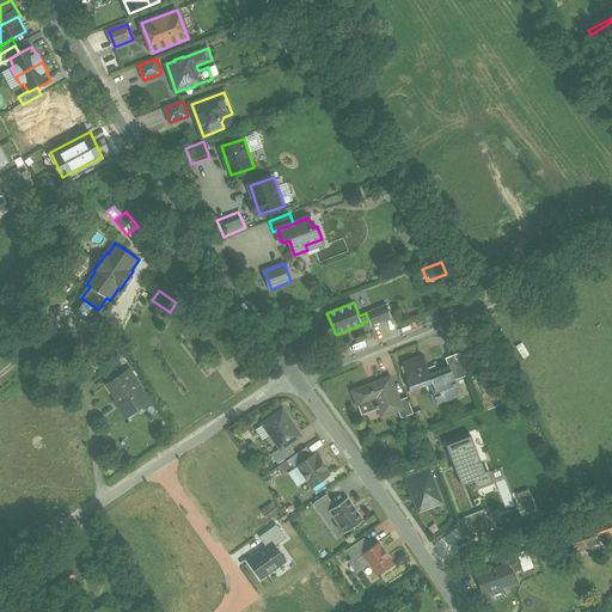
[(386,305),(366,313),(368,320),(371,326),(392,318),(386,305)]
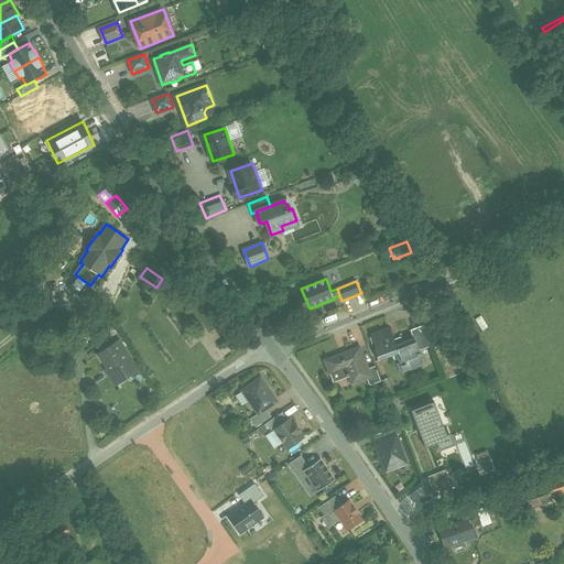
[(425,323),(409,329),(412,337),(414,336),(419,349),(433,344),(425,323)]
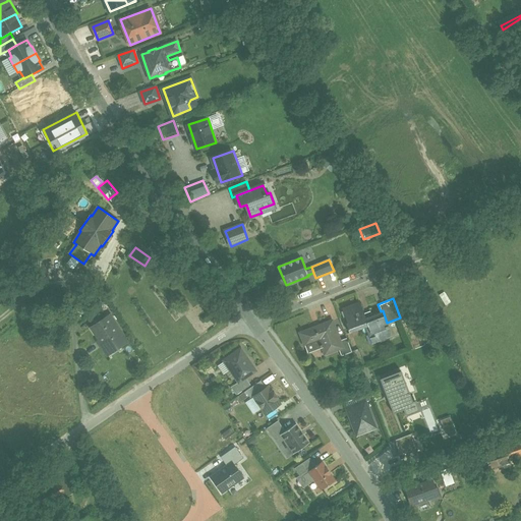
[(365,314),(360,301),(343,307),(348,322),(350,322),(353,330),(367,325),(370,332),(373,331),(378,341),(392,335),(387,323),(383,310),(381,311),(372,314),(371,311),(365,314)]
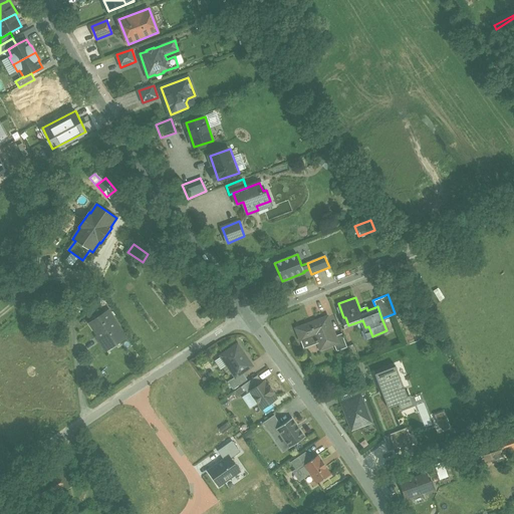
[(110,313),(102,318),(100,315),(90,321),(102,340),(100,341),(106,350),(117,343),(115,339),(124,334),(110,313)]
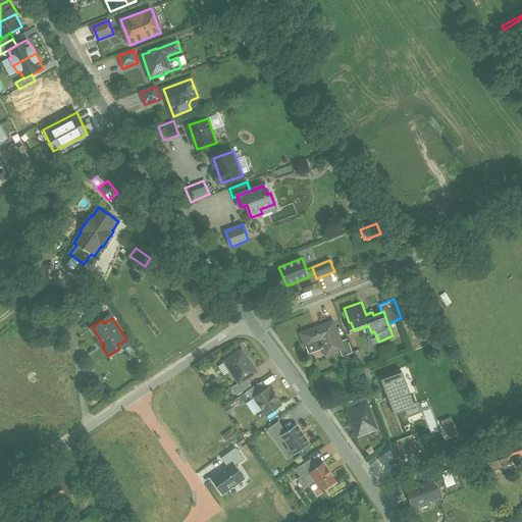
[(325,324),(316,328),(302,334),(310,354),(324,349),(326,355),(340,350),(343,349),(341,342),(332,322),(325,325),(325,324)]
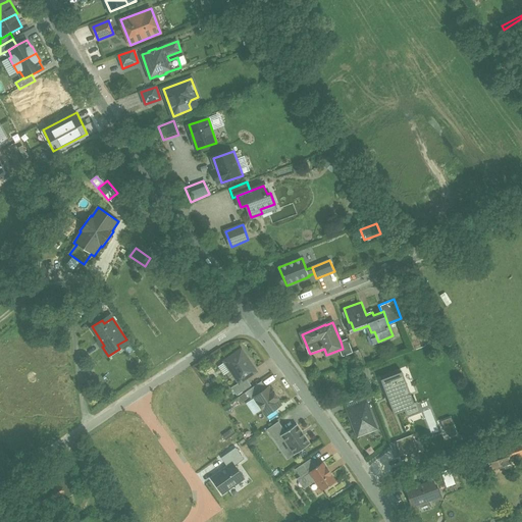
[(354,353),(349,338),(341,342),(343,349),(340,350),(343,357),(354,353)]
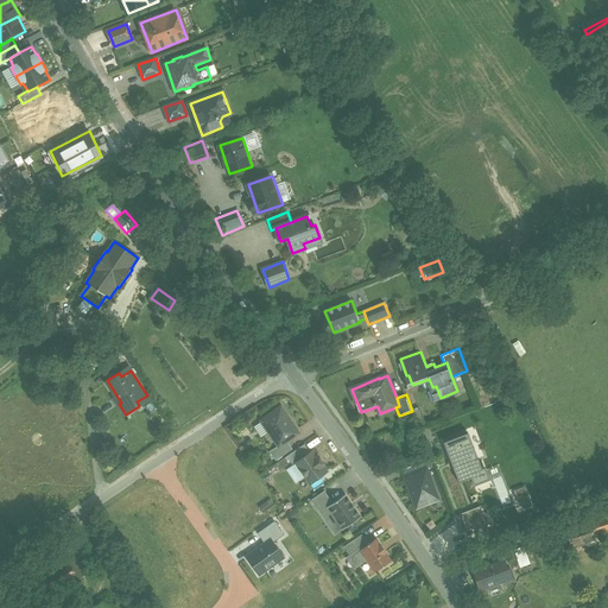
[(287,422),(279,410),(263,420),(279,445),(279,447),(287,441),(299,432),(290,420),(287,422)]
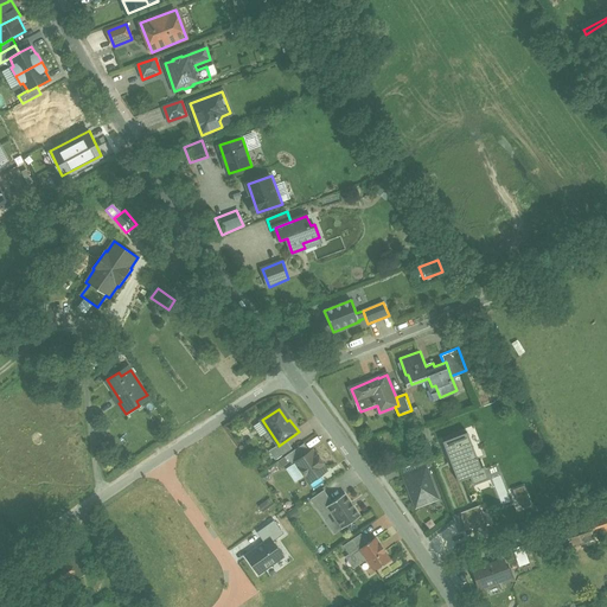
[(470,433),(445,442),(460,481),(474,475),(484,472),(483,467),(470,433)]
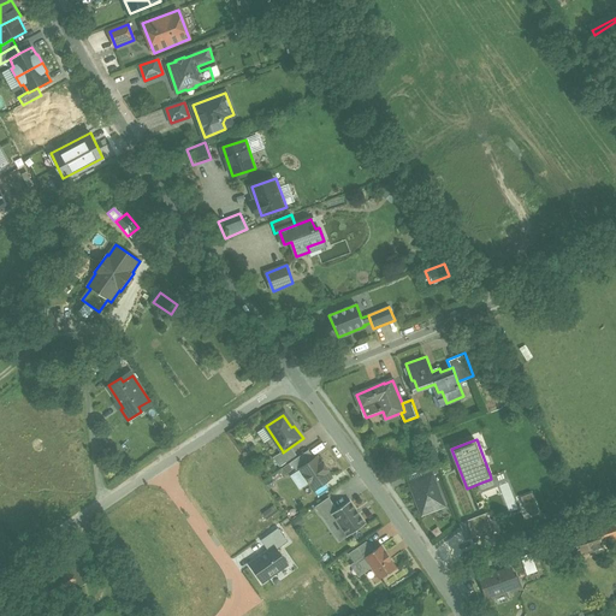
[(283,451),(273,457),(280,467),(297,455),(291,446),(283,452),(283,451)]
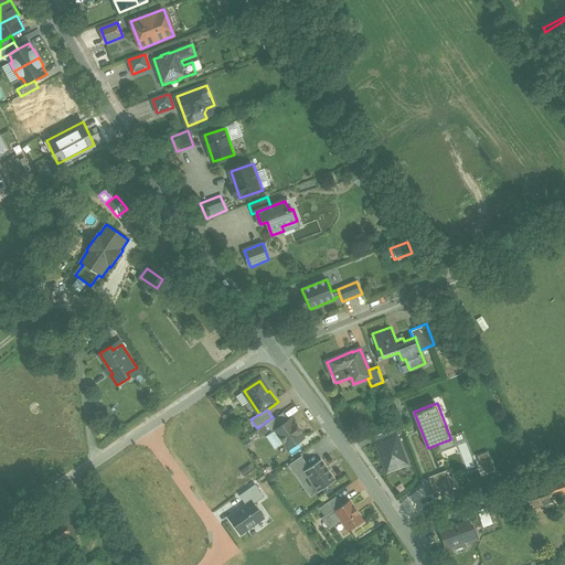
[(284,413),(267,424),(270,428),(274,433),(276,430),(289,420),(284,413)]
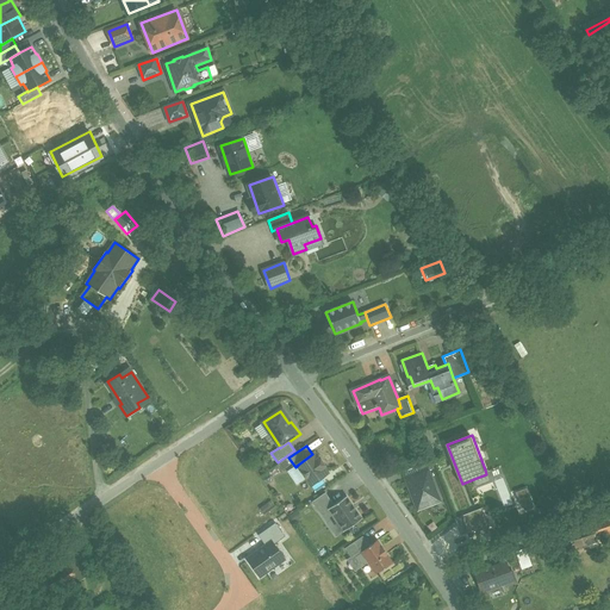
[(312,454),(298,465),(302,471),(300,472),(305,479),(307,478),(311,484),(328,473),(324,467),(325,466),(321,458),(318,459),(315,453),(312,454)]
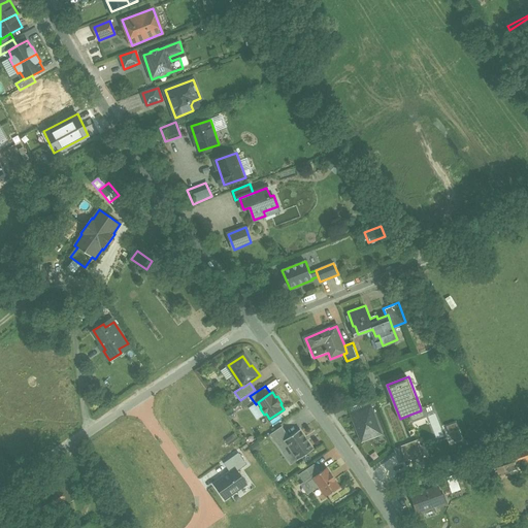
[(250,396),(241,402),(244,406),(253,400),(250,396)]
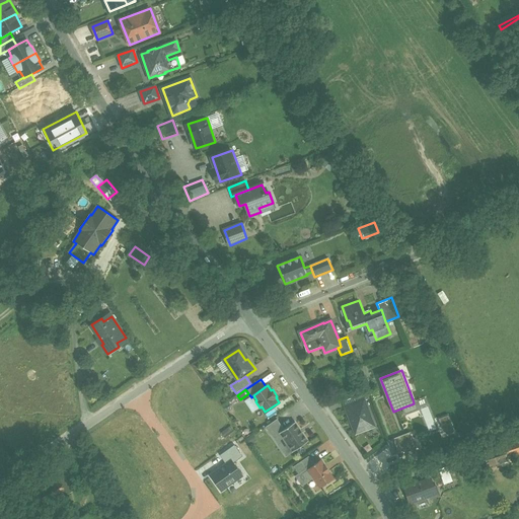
[(367,392),(354,397),(356,403),(364,400),(369,398),(367,392)]
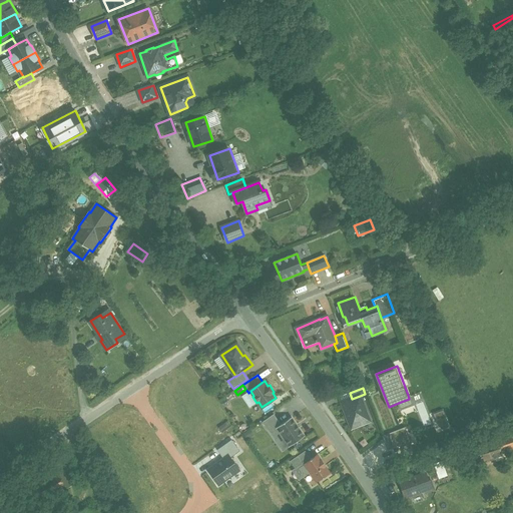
[(409,399),(401,402),(404,409),(417,404),(413,393),(408,395),(409,399)]
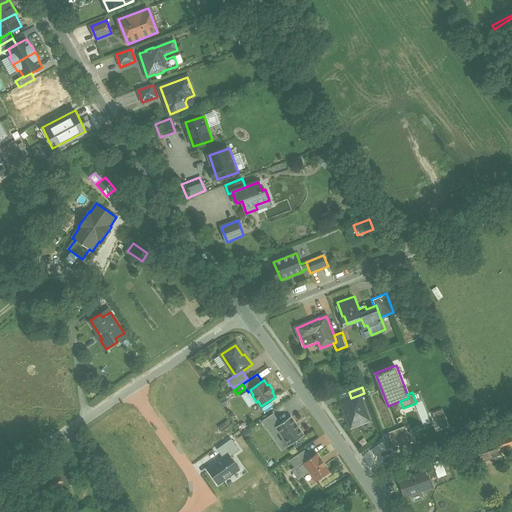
[(351,398),(341,401),(347,417),(349,416),(353,427),(369,421),(359,395),(351,398)]
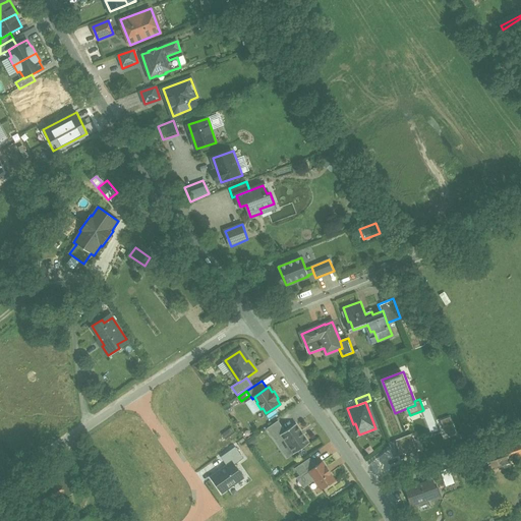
[(455,433),(450,417),(441,421),(445,432),(447,431),(449,436),(455,433)]
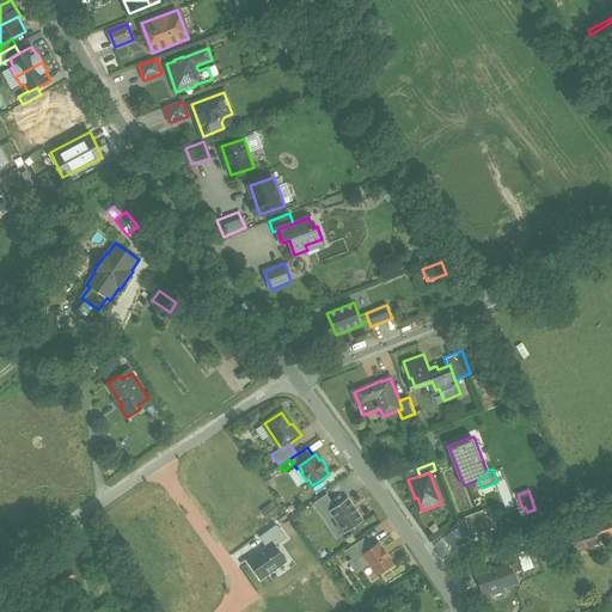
[(336,507),(328,494),(313,503),(323,515),(336,507)]
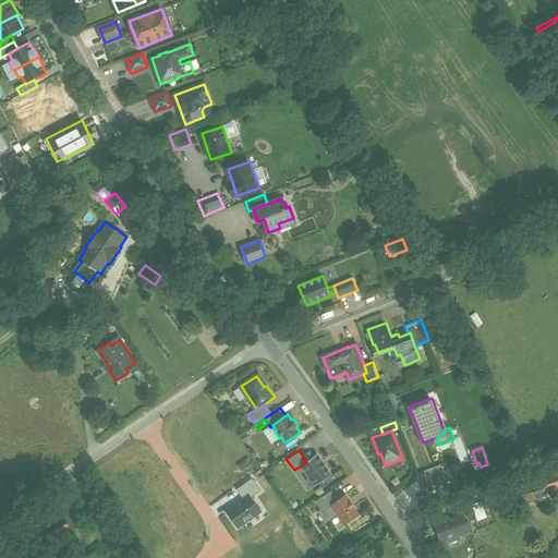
[(332,474),(318,453),(306,462),(294,470),(300,480),(307,474),(315,486),(332,474)]
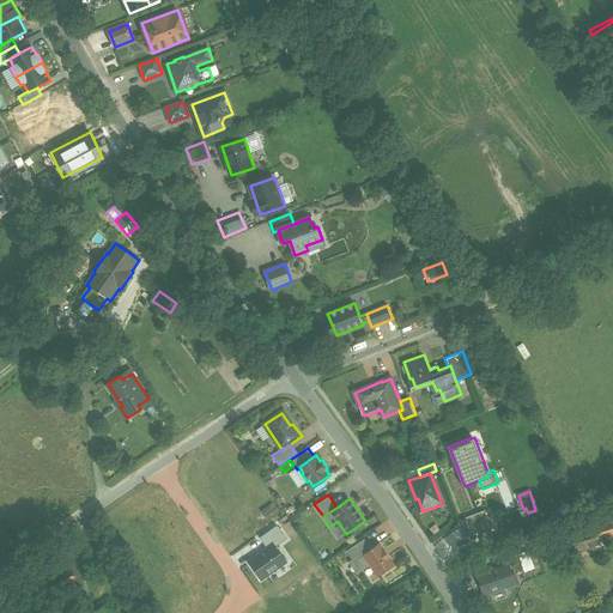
[(483,510),(465,517),(472,536),(490,529),(483,510)]
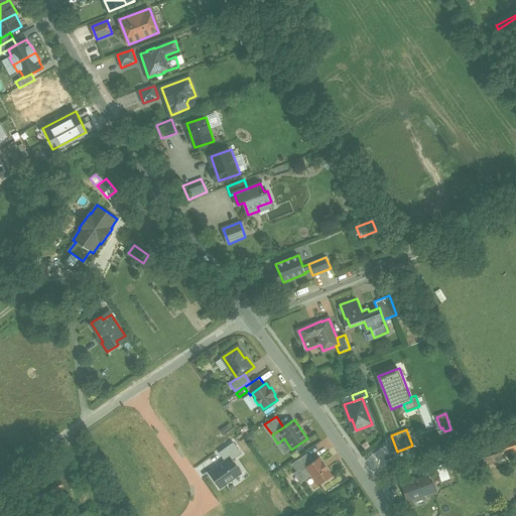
[(255,438),(251,433),(246,436),(250,441),(255,438)]
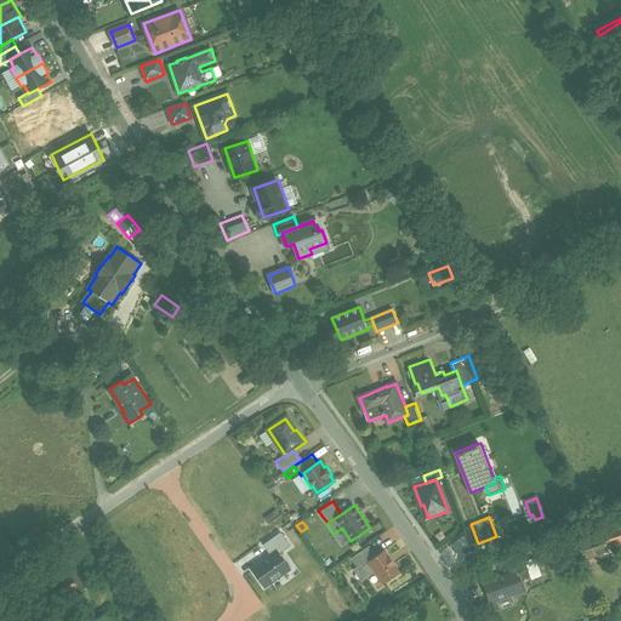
[(600,534),(584,540),(579,541),(580,543),(585,558),(593,556),(596,560),(609,556),(607,548),(620,542),(620,525),(600,533),(600,534)]
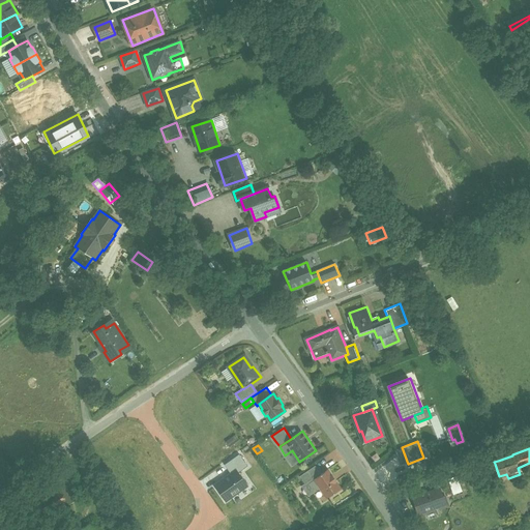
[(496,455),(487,459),(489,466),(495,464),(494,462),(498,461),(496,455)]
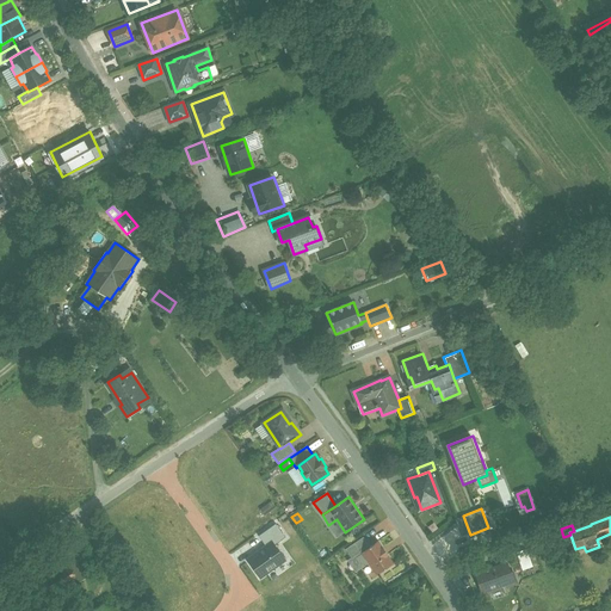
[(550,542),(563,537),(561,529),(547,535),(550,542)]
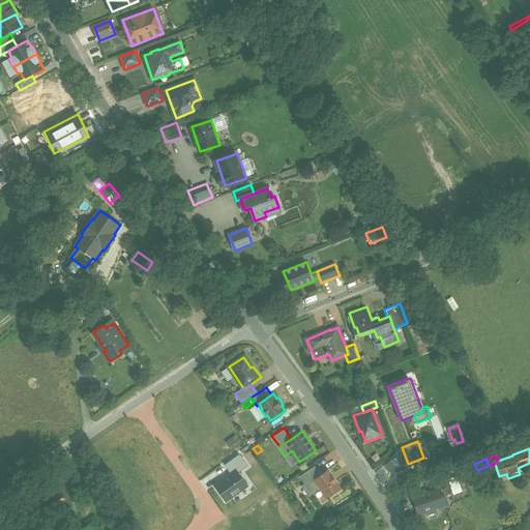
[(316,466),(300,476),(305,483),(302,487),(308,497),(321,489),(321,488),(317,491),(308,490),(308,484),(308,483),(322,474),(316,466)]
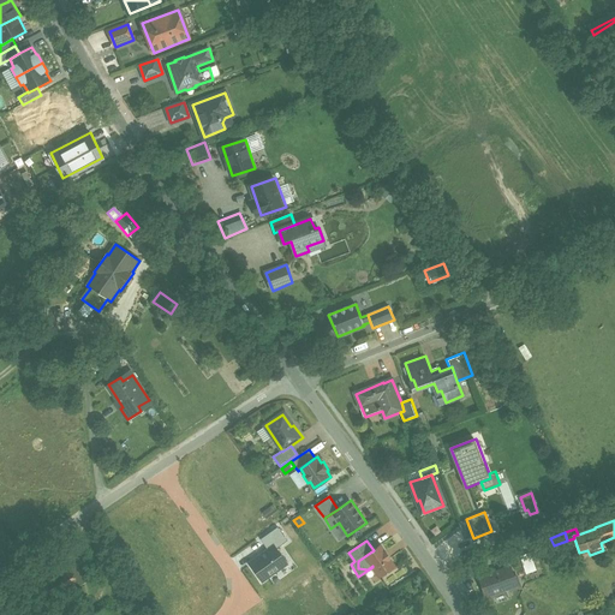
[(291,563),(276,545),(255,559),(270,579),(291,563)]
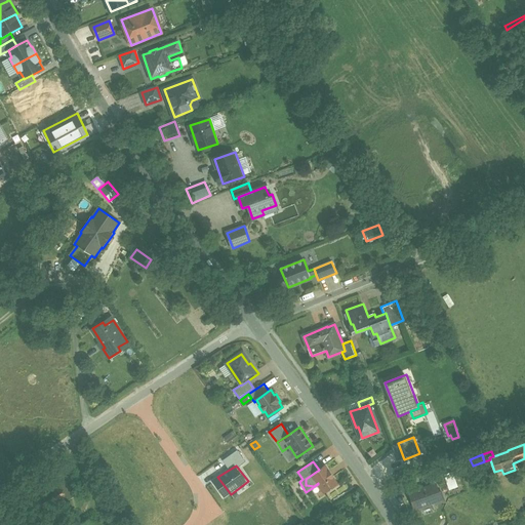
[(319,470),(306,479),(306,480),(310,485),(314,486),(318,483),(318,484),(325,493),(338,484),(333,477),(334,477),(330,471),(329,471),(325,466),(319,470)]
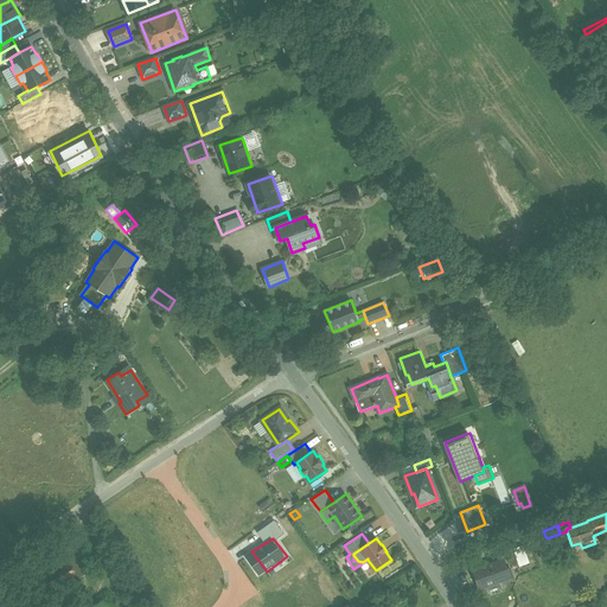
[(529,563),(523,547),(513,549),(519,566),(529,563)]
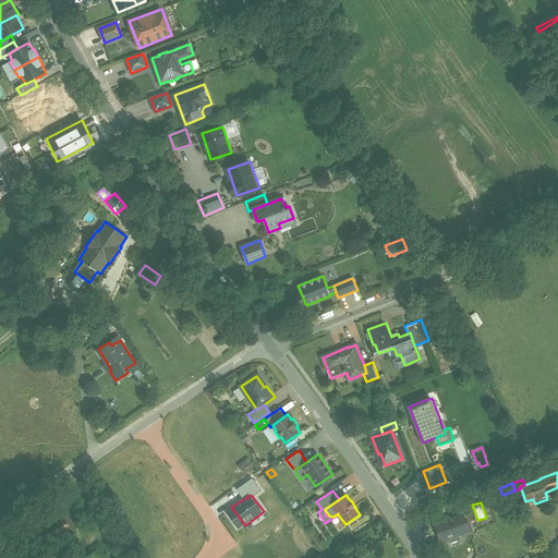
[(463,514),(436,524),(441,541),(447,540),(447,541),(457,537),(457,535),(469,531),(463,514)]
